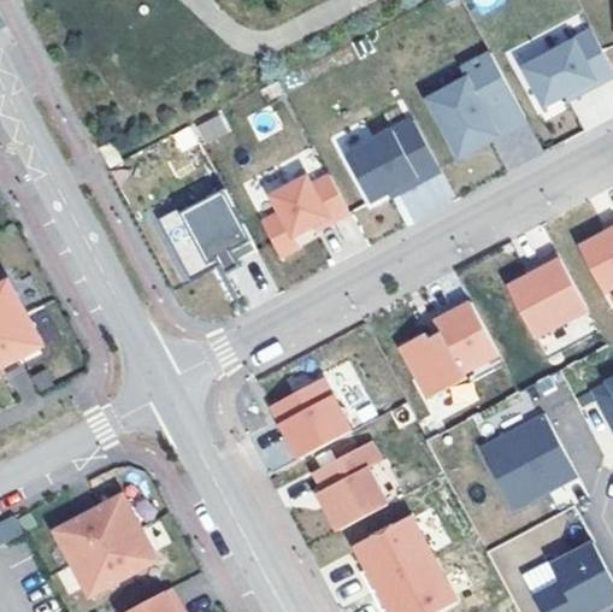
[(595,83),(612,75),(588,29),(519,66),(541,107),(563,96),(594,80),(595,83)]
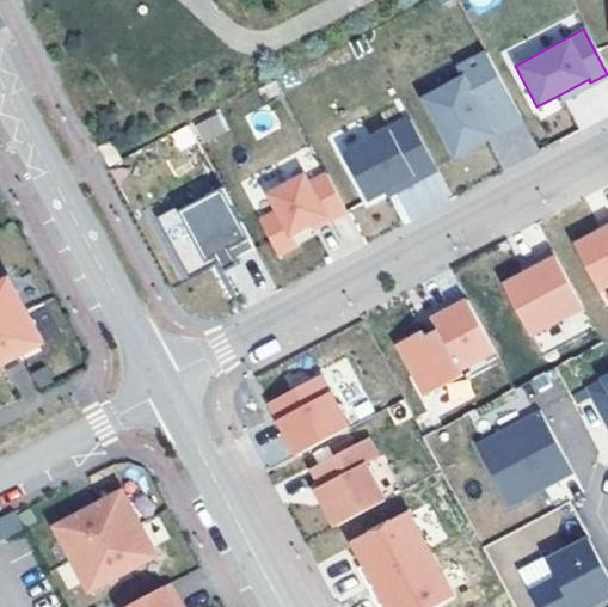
[(528,36),(503,46),(508,59),(533,49),(528,36)]
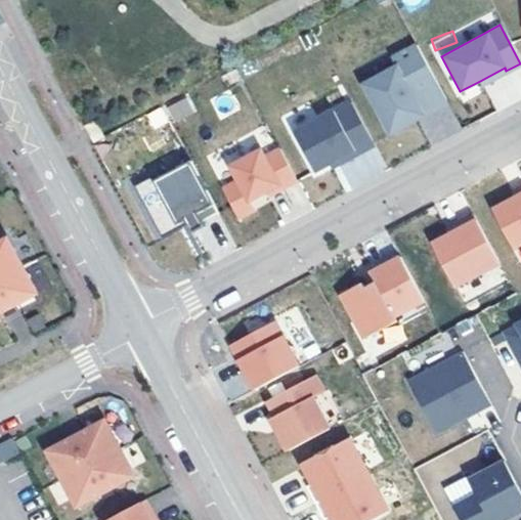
[(421,116),(445,102),(415,45),(390,58),(394,67),(361,84),(388,134),(415,119),(413,115),(419,112),(421,116)]
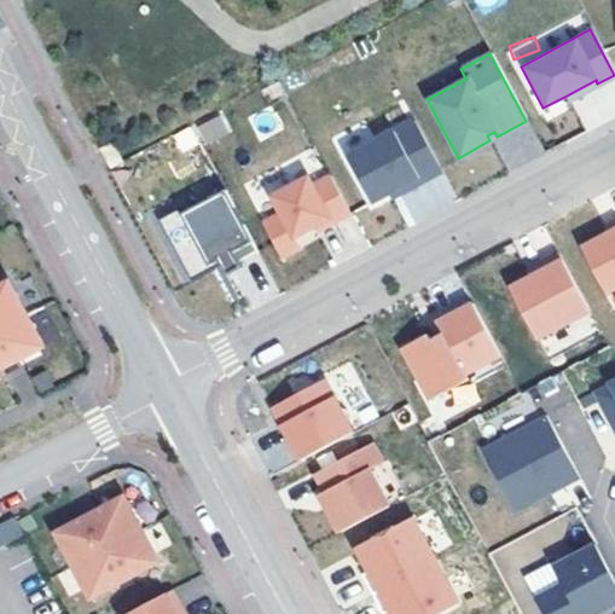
[(564,97),(567,100),(597,84),(596,80),(564,97)]
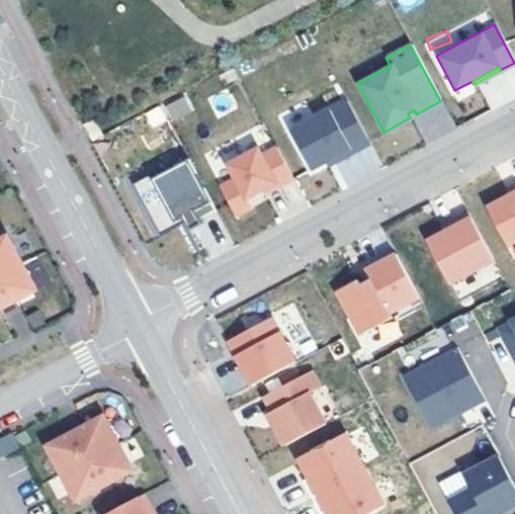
[(182,91),(162,102),(170,115),(190,104),(182,91)]
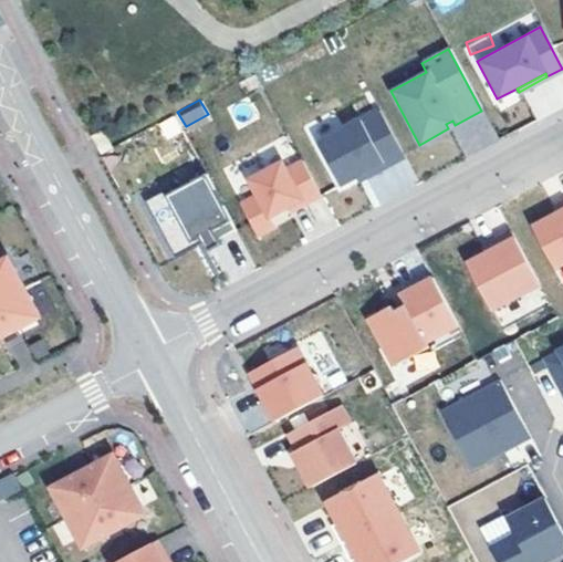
[(376,110),(315,143),(337,185),(364,172),(366,176),(402,156),(376,110)]
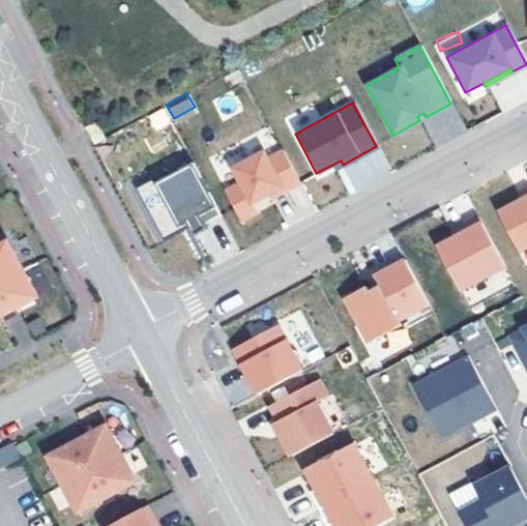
[(95,118),(85,124),(94,142),(105,136),(95,118)]
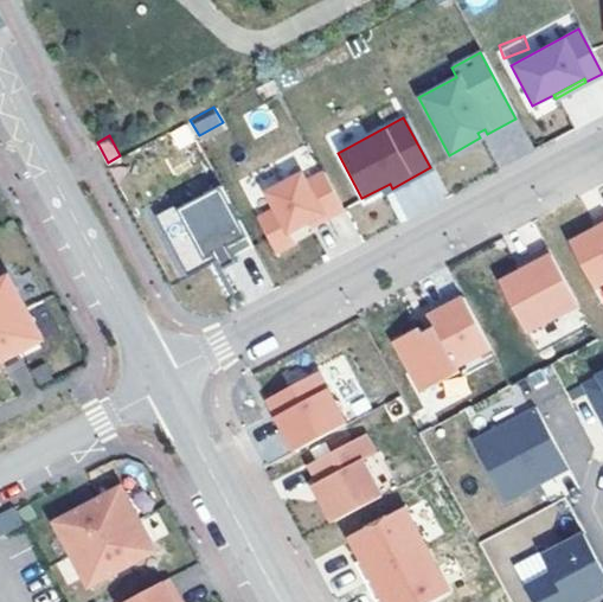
[(254,217),(273,250),(290,241),(286,231),(320,212),(322,216),(340,206),(320,170),(303,179),(299,171),(262,190),(271,207),(254,217)]
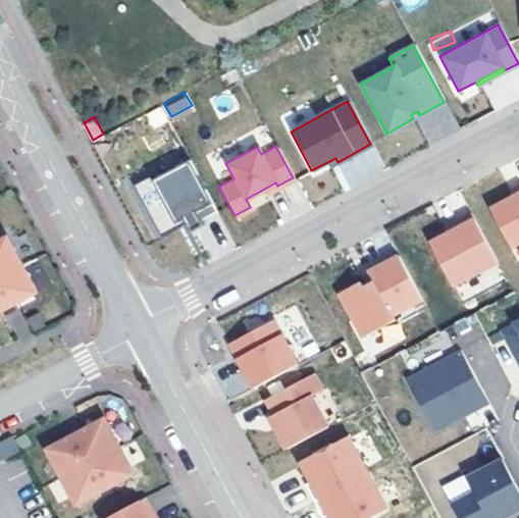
[(199,221),(215,212),(188,161),(135,190),(158,232),(184,219),(190,231),(201,225),(199,221)]
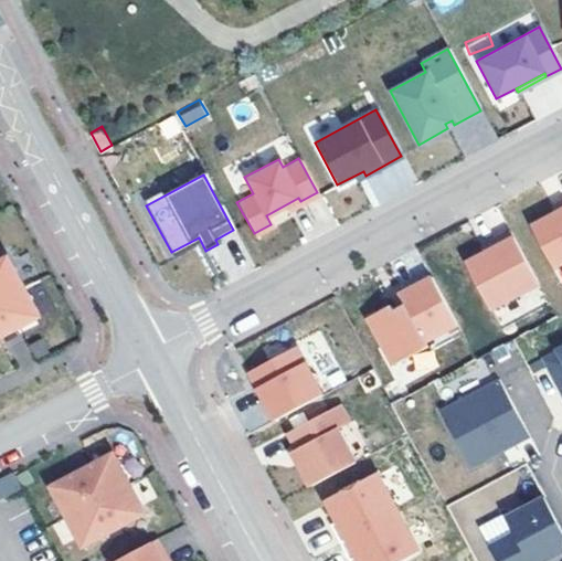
[(561,201),(550,208),(552,212),(561,207),(561,201)]
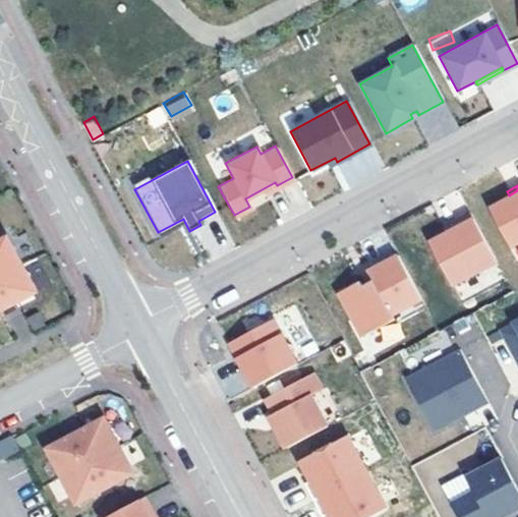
[(517,190),(509,195),(487,208),(508,246),(517,240),(517,190)]
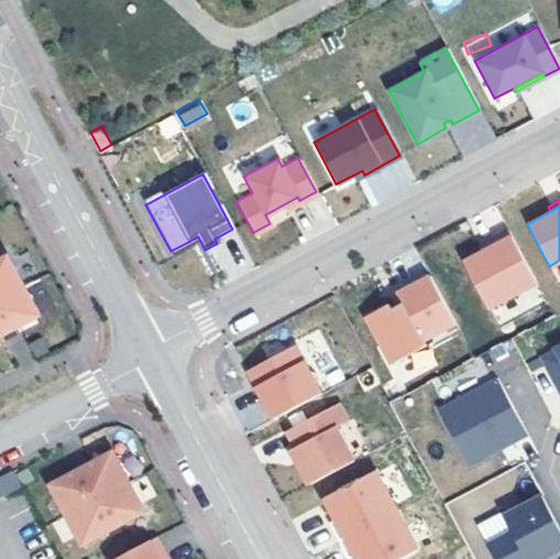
[(534,280),(505,228),(487,238),(490,243),(479,250),(461,259),(485,305),(534,280)]
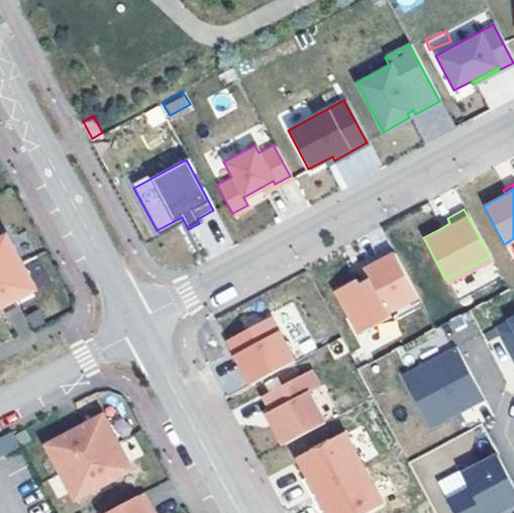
[(436,224),(439,229),(449,223),(447,218),(436,224)]
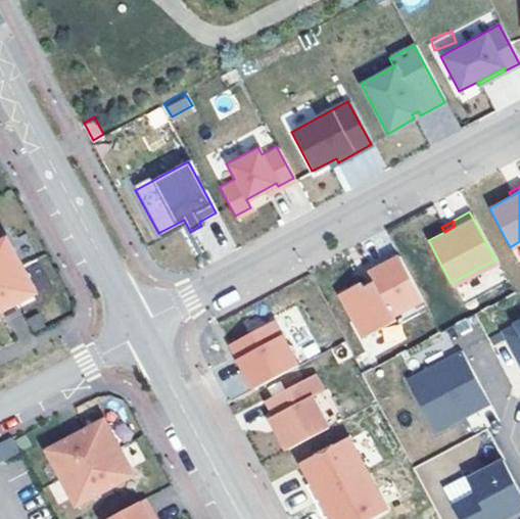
[(6,235),(0,238),(0,309),(36,290),(6,235)]
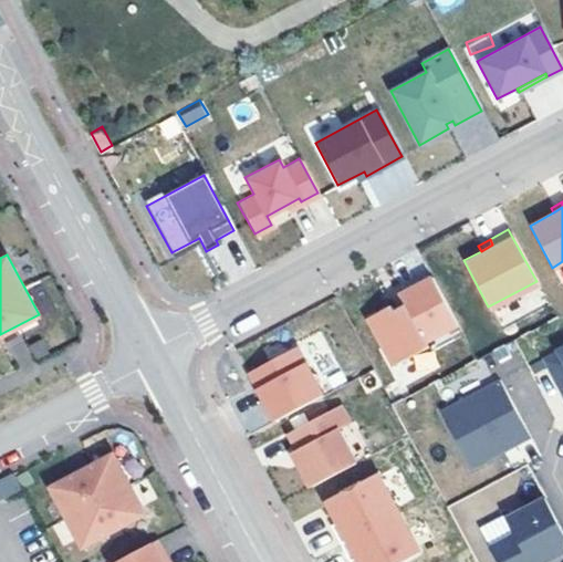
[(456,325),(430,278),(397,295),(403,304),(392,311),(389,305),(365,319),(392,366),(426,347),(424,342),(456,325)]
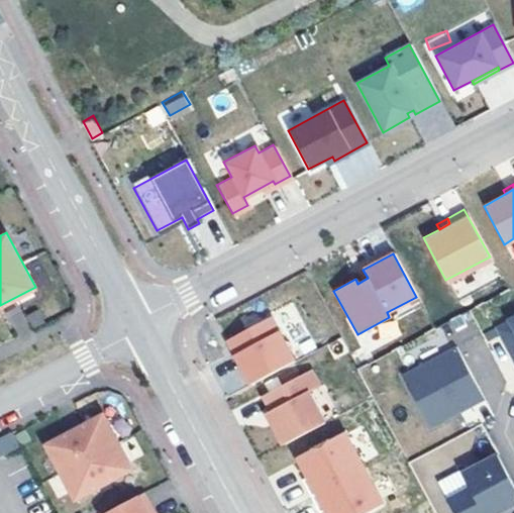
[(513,315),(495,326),(513,362),(513,315)]
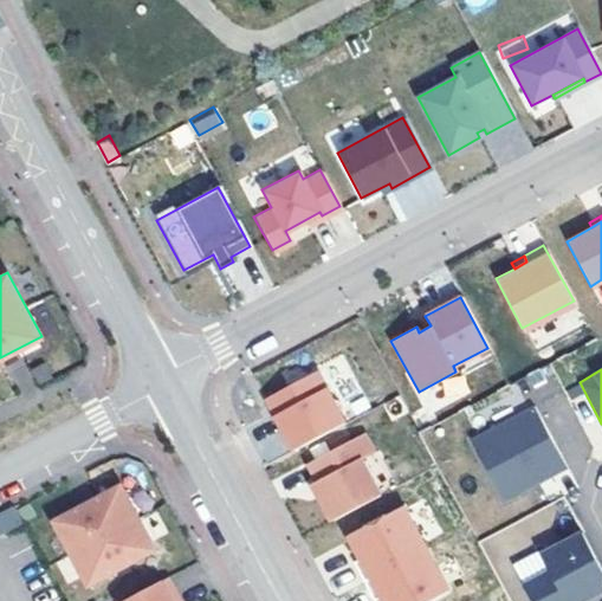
[(315,372),(264,399),(273,417),(278,414),(286,430),(282,432),(291,451),(342,424),(315,372)]
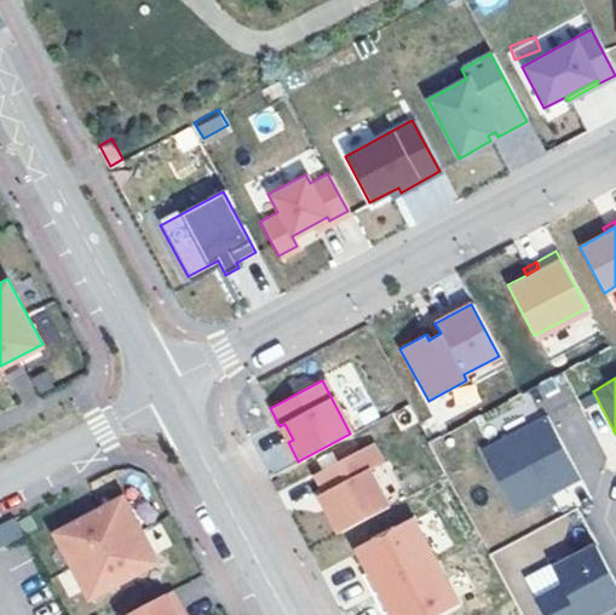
[(545,414),(481,448),(514,511),(579,476),(545,414)]
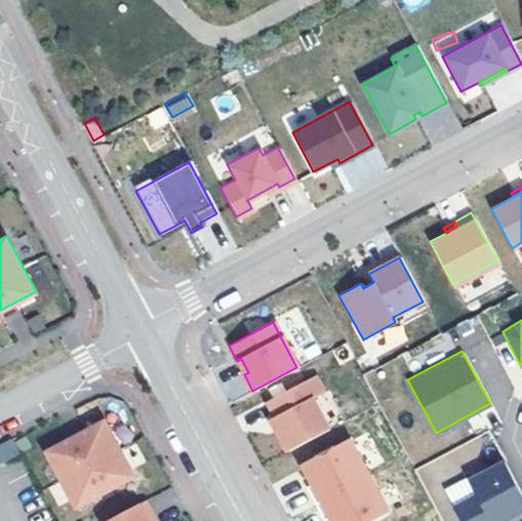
[(241,359),(237,361),(244,374),(248,372),(241,359)]
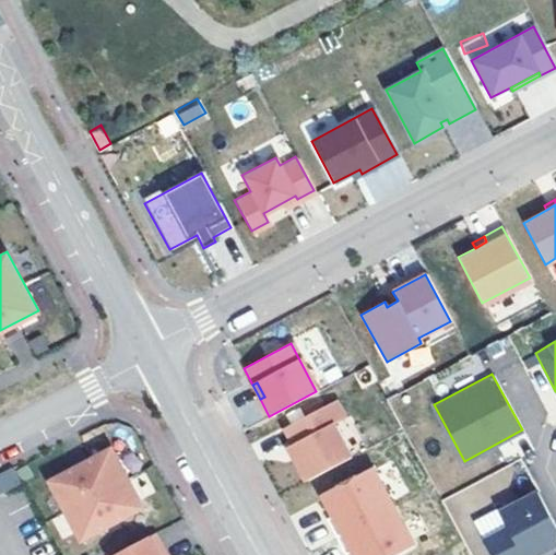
[(307,480),(349,458),(331,424),(343,417),(333,401),(282,428),(291,445),(288,446),(307,480)]
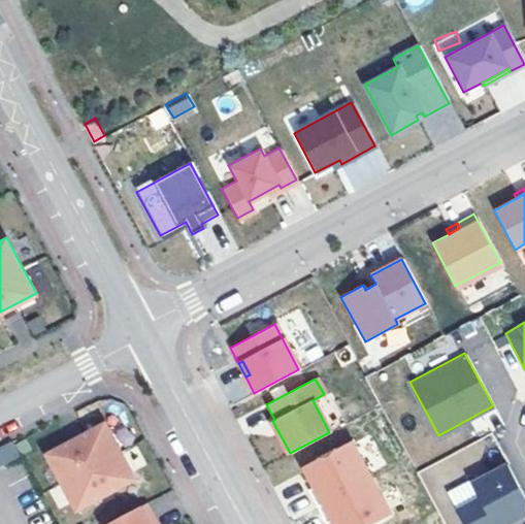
[(103,421),(43,454),(74,511),(133,479),(103,421)]
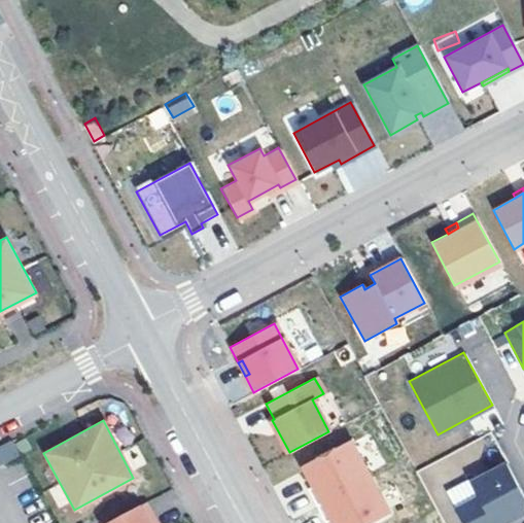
[(10,437),(0,442),(0,459),(18,451),(10,437)]
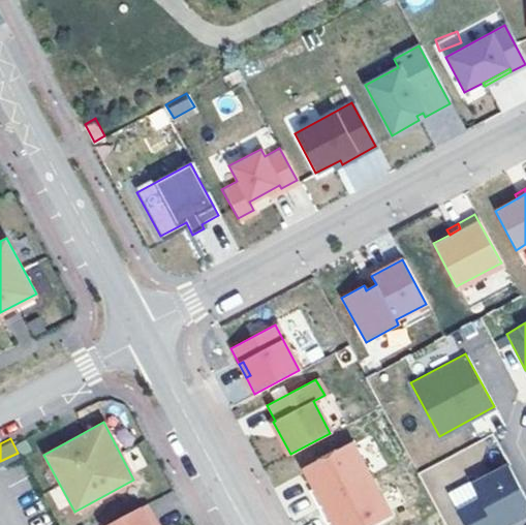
[(308,491),(316,507),(374,477),(354,440),(306,466),(312,476),(315,475),(320,484),(316,486),(308,491)]
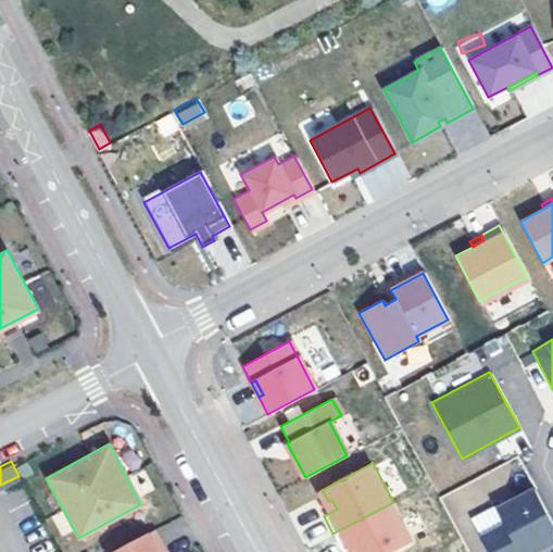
[(487,551),(532,551),(552,541),(552,524),(533,489),(497,510),(504,525),(480,538),(487,551)]
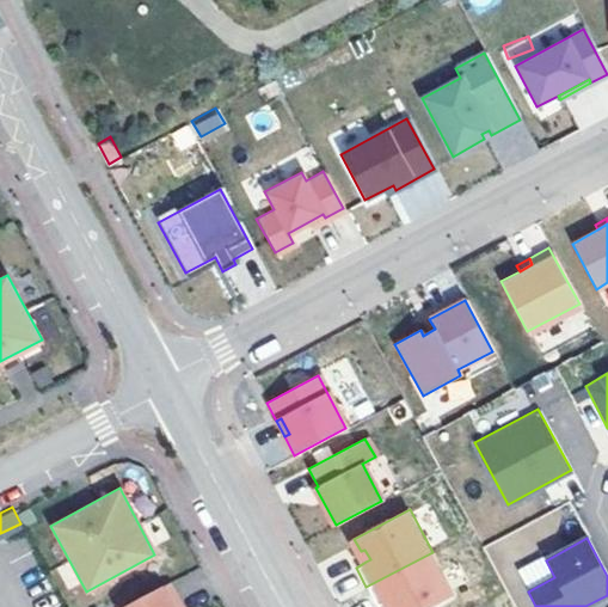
[(433,552),(366,587),(376,606),(387,601),(391,599),(394,606),(430,606),(455,594),(433,552)]
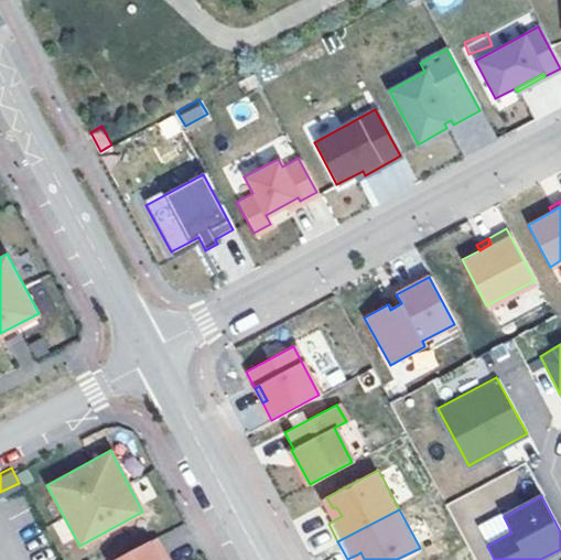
[(153,536),(109,559),(158,559),(155,555),(162,552),(153,536)]
